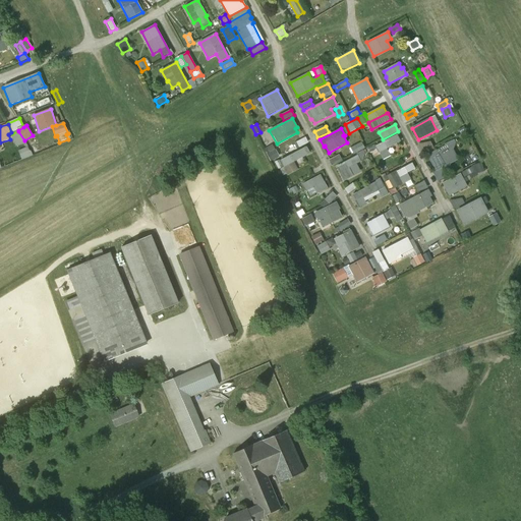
[(18,131),(12,133),(11,134),(16,147),(25,143),(24,140),(18,131)]
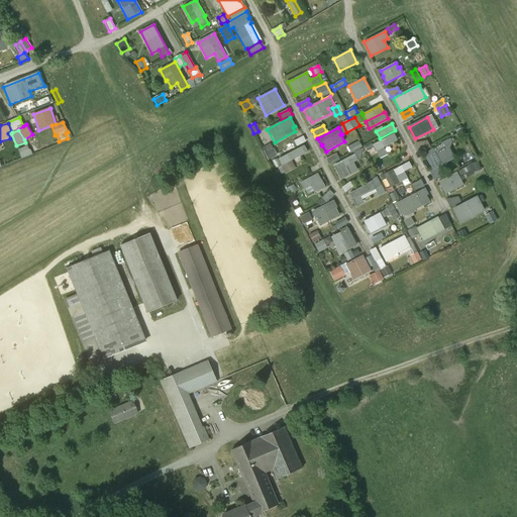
[(394,134),(373,145),(376,151),(377,151),(380,159),(387,154),(383,147),(397,140),(394,134)]
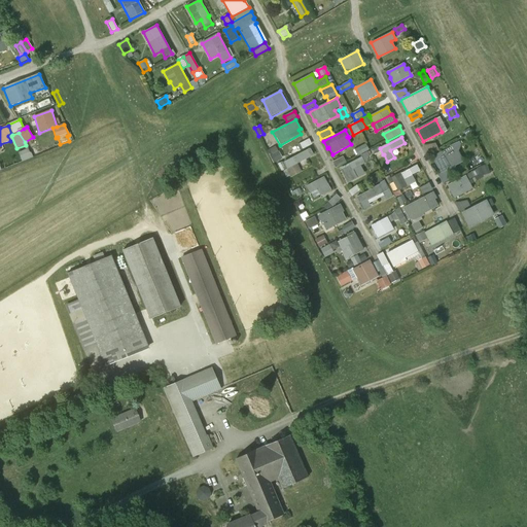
[(309,140),(299,145),(301,150),(311,145),(309,140)]
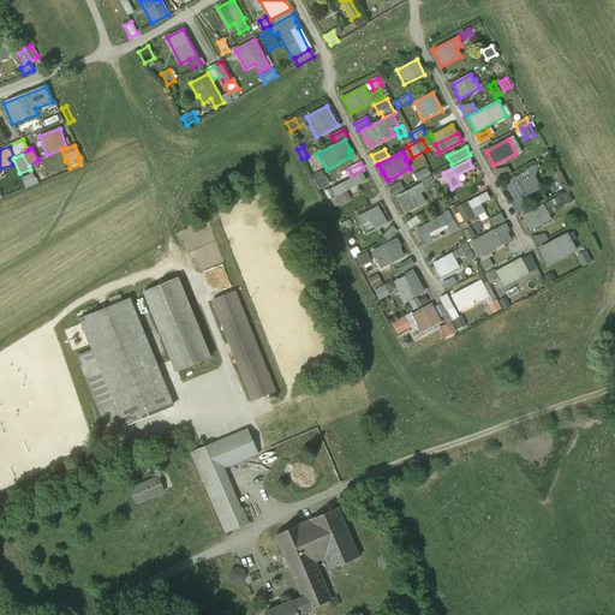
[(525,173),(505,184),(514,203),(541,189),(535,177),(537,171),(538,169),(536,166),(525,171),(525,173)]
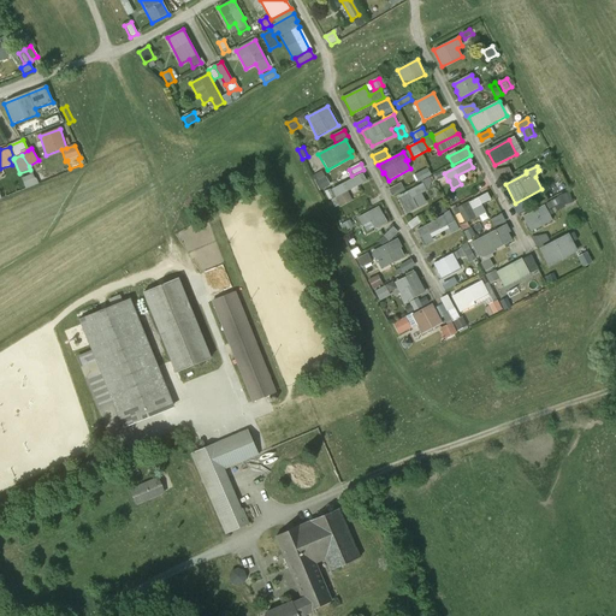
[(431,176),(427,169),(415,176),(419,182),(431,176)]
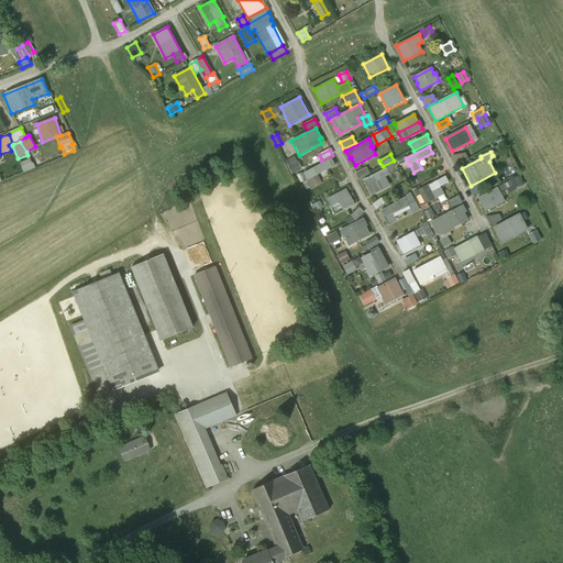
[(465,154),(453,156),(457,166),(468,162),(465,154)]
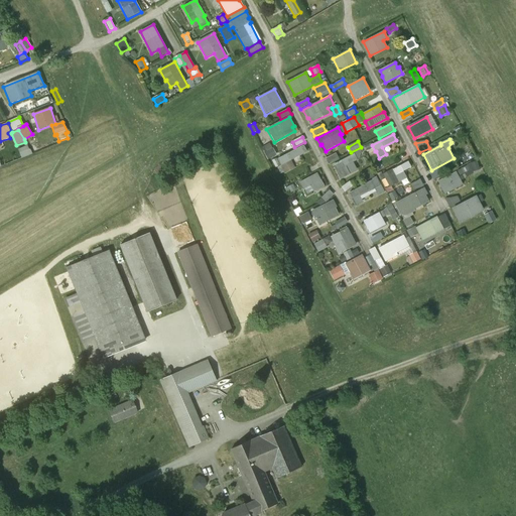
[(306,152),(303,145),(278,159),(281,165),(290,160),(306,152)]
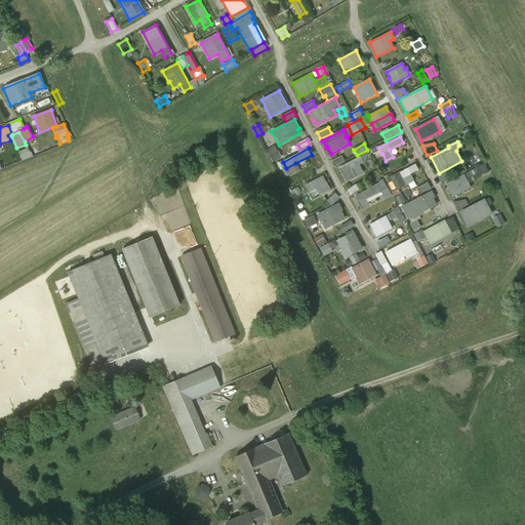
[(30,153),(28,149),(18,153),(23,161),(33,157),(31,152),(30,153)]
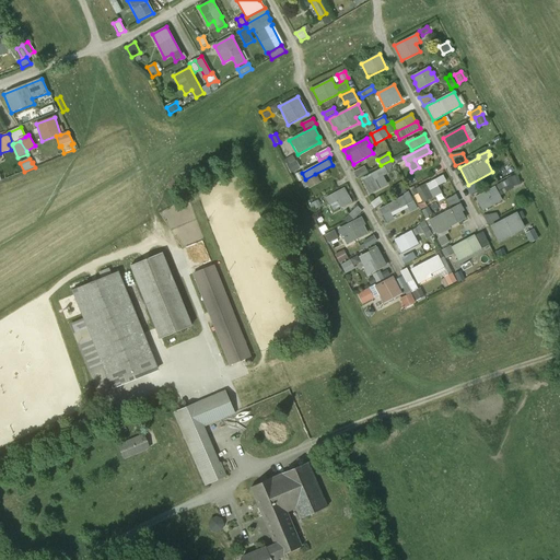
[(291,173),(300,168),(296,162),(287,166),(291,173)]
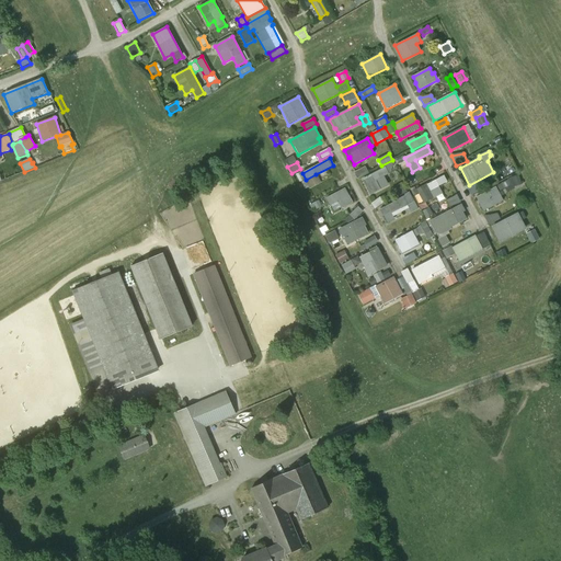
[(384,165),(385,168),(388,174),(390,173),(391,170),(391,168),(393,167),(391,162),(384,165)]
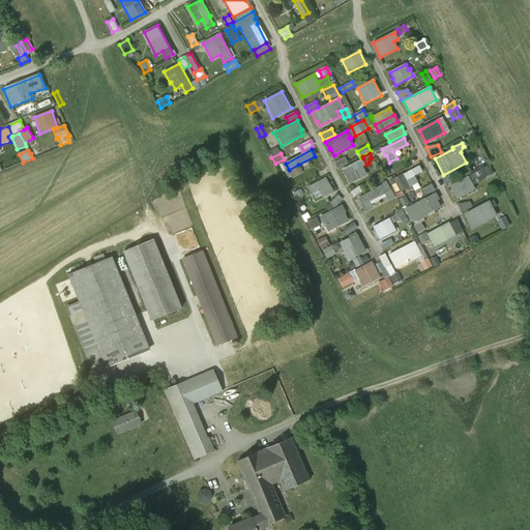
[(348,164),(345,157),(334,163),(337,169),(348,164)]
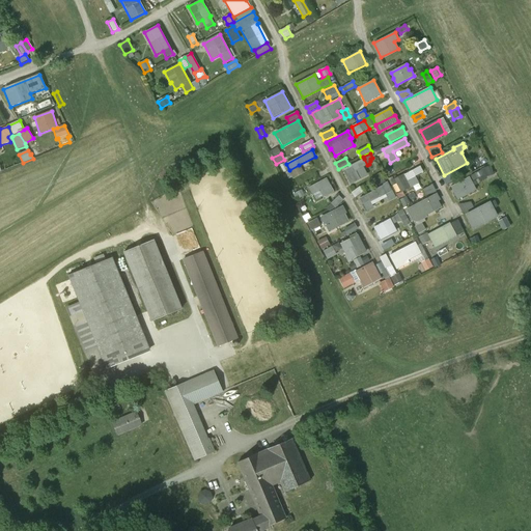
[(364,159),(342,169),(351,185),(367,175),(363,167),(367,165),(364,159)]
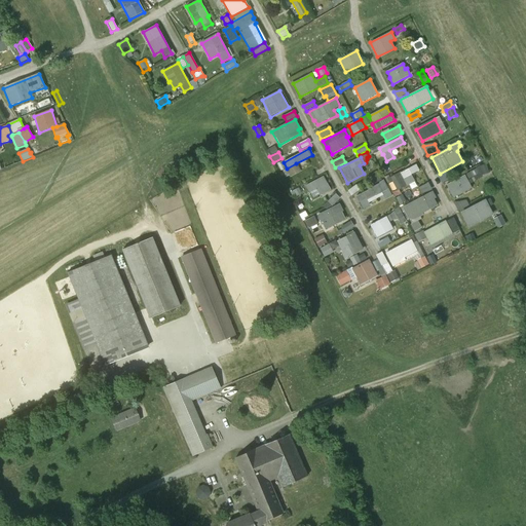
[(296,163),(287,168),(291,177),(300,172),(296,163)]
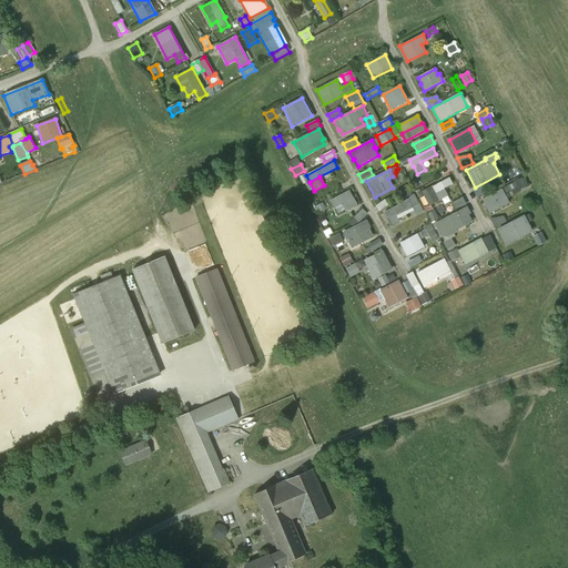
[(433,186),(422,192),(429,206),(447,196),(444,189),(453,184),(449,179),(433,188),(433,186)]
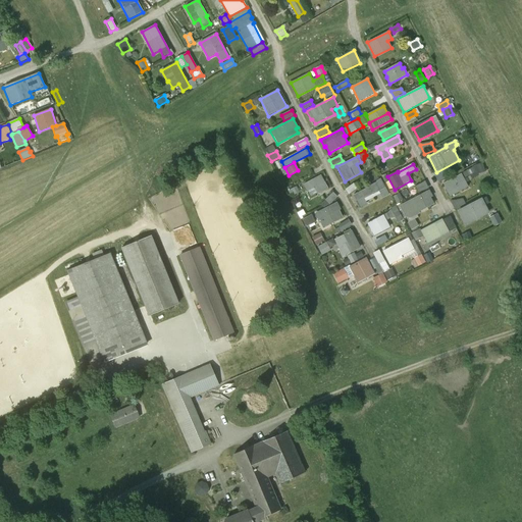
[(461,174),(465,183),(477,176),(472,168),(461,174)]
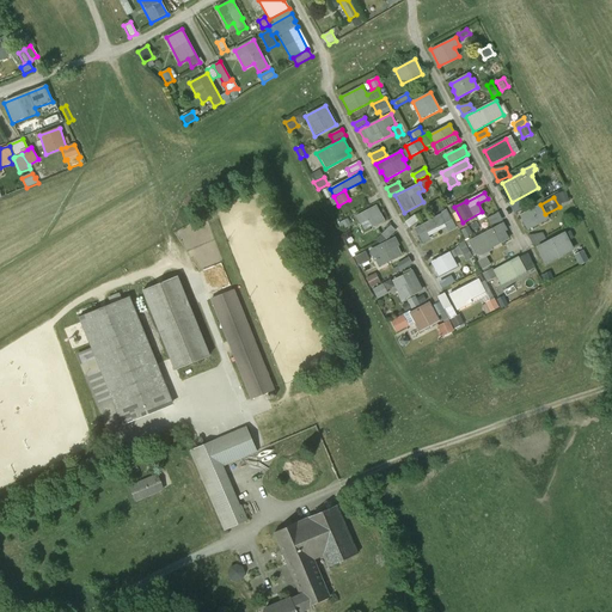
[(545,214),(540,204),(519,215),(527,231),(549,220),(545,214)]
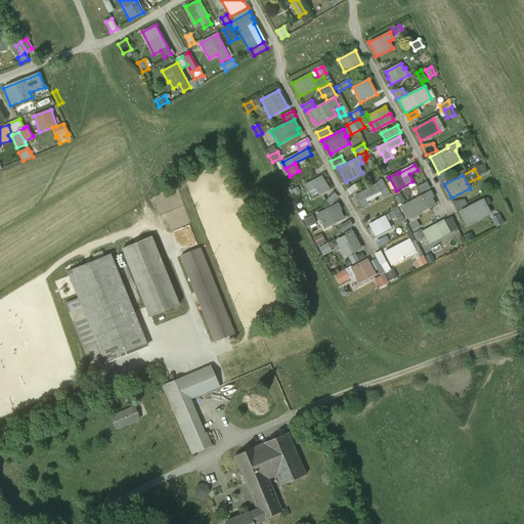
[(330,189),(321,176),(304,185),(308,192),(315,189),(318,195),(330,189)]
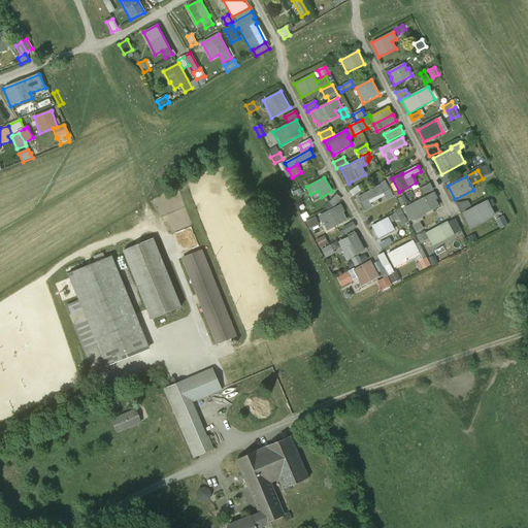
[(373,190),(357,198),(360,203),(361,203),(364,210),(371,207),(368,201),(383,194),(386,201),(393,197),(385,182),(381,184),(381,185),(373,189),(373,190)]
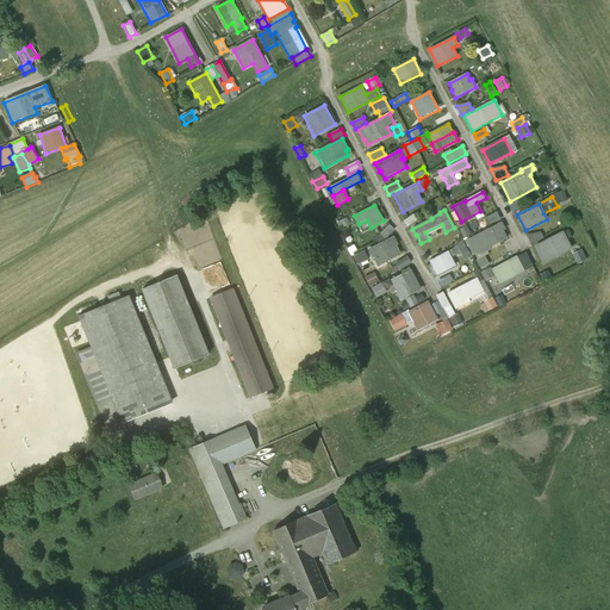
[(491,228),(502,223),(496,212),(486,218),(491,228)]
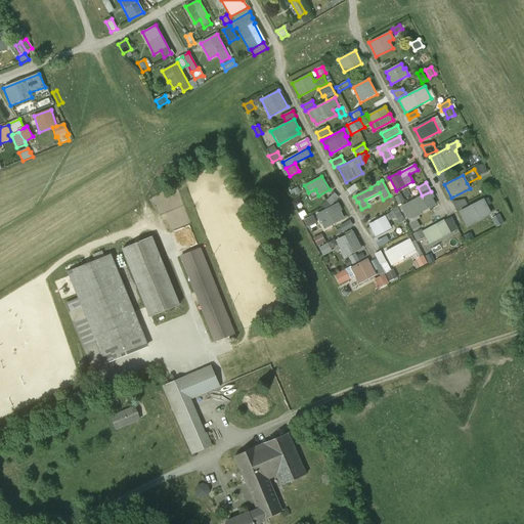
[(358,189),(354,184),(346,190),(350,195),(358,189)]
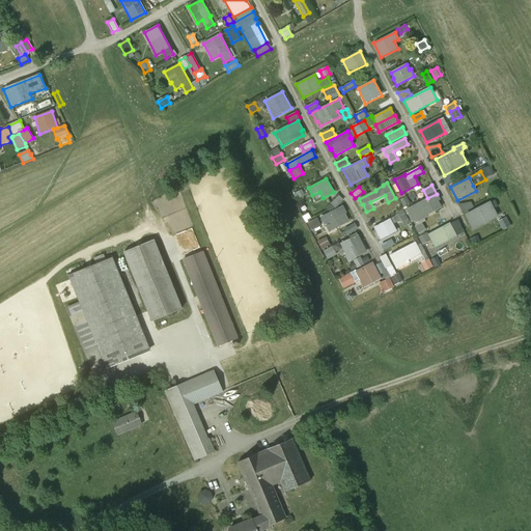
[(304,196),(301,190),(294,194),(296,200),(304,196)]
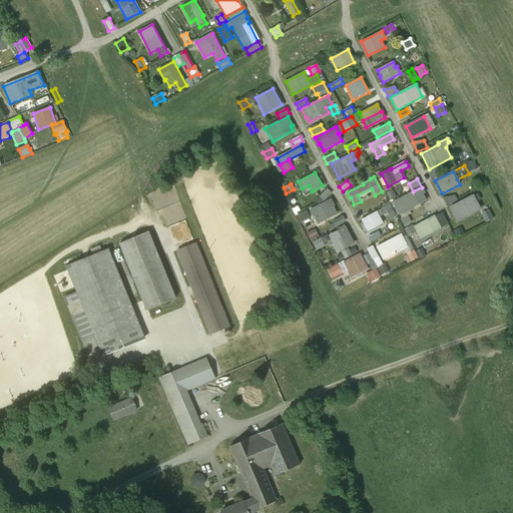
[(413,191),(393,202),(398,213),(401,214),(404,214),(412,210),(411,209),(427,200),(423,194),(425,193),(422,187),(413,191)]
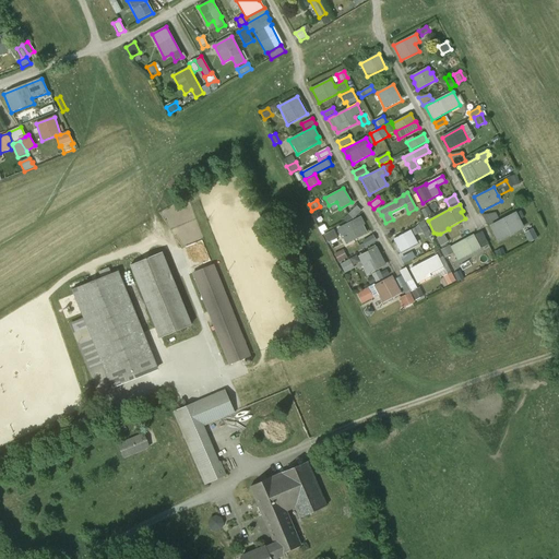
[(354,217),(361,210),(358,205),(349,213),(354,217)]
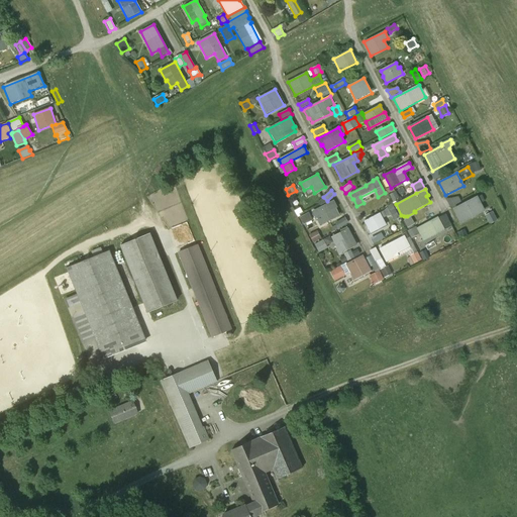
[(398,198),(395,192),(390,195),(393,201),(398,198)]
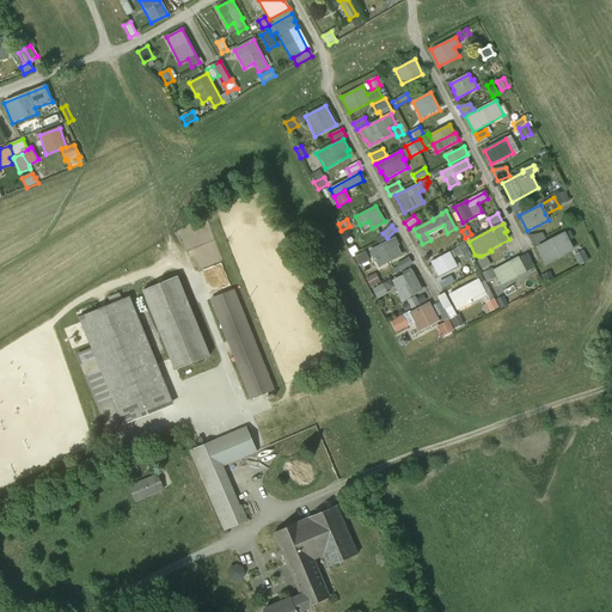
[(574,250),(565,232),(536,248),(545,265),(574,250)]
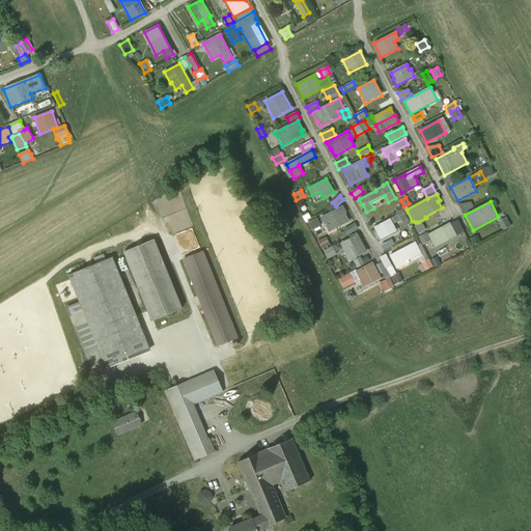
[(474,207),(471,202),(458,204),(463,213),(474,207)]
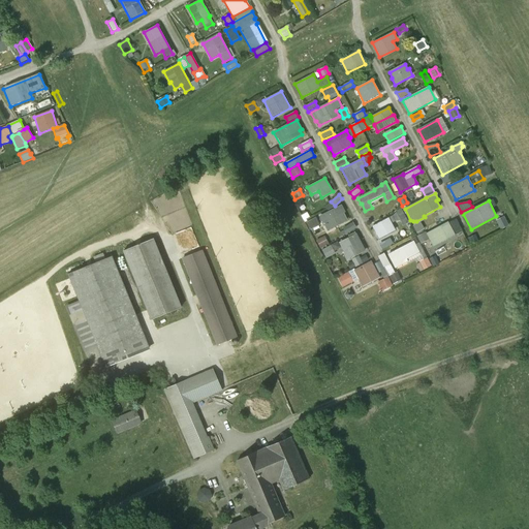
[(345,213),(341,206),(318,217),(322,224),(324,223),(328,230),(347,220),(344,213),(345,213)]
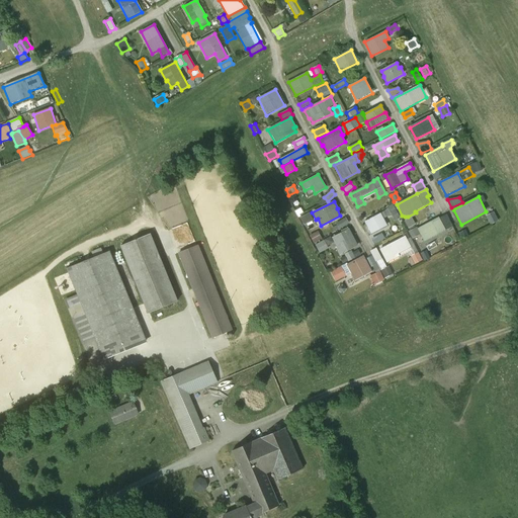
[(387,207),(387,208),(392,217),(398,213),(393,204),(387,207)]
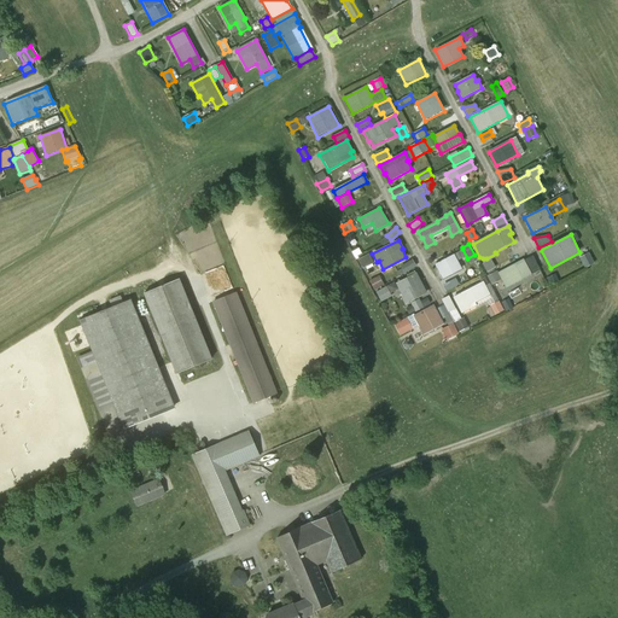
[(459,252),(454,255),(458,261),(461,258),(467,258),(462,249),(459,252)]
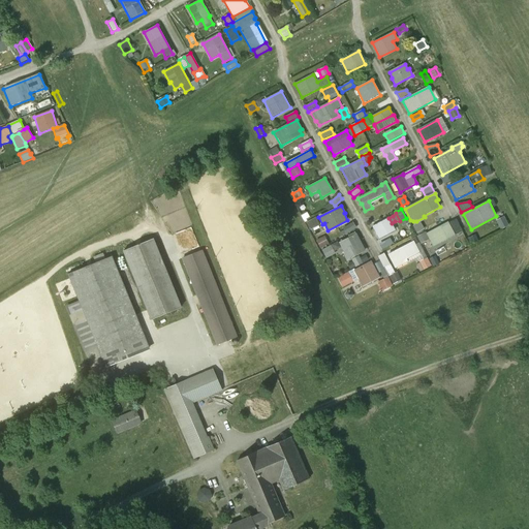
[(508,225),(504,217),(496,221),(500,228),(508,225)]
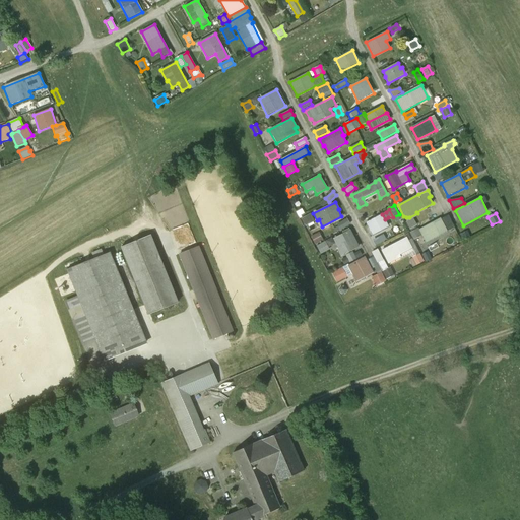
[(314,221),(311,214),(301,218),(305,226),(314,221)]
